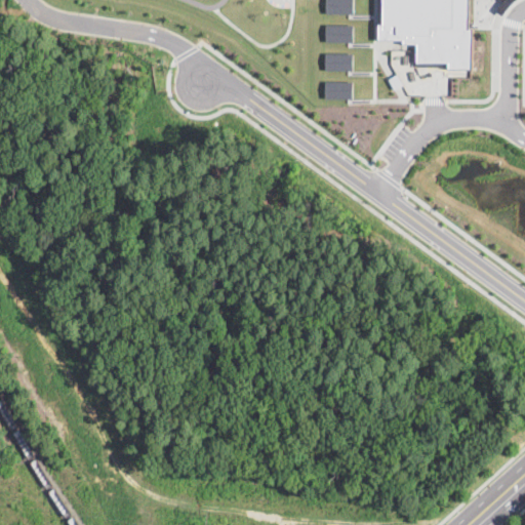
[(326,0),(326,12),(354,12),(354,0),(326,0)]
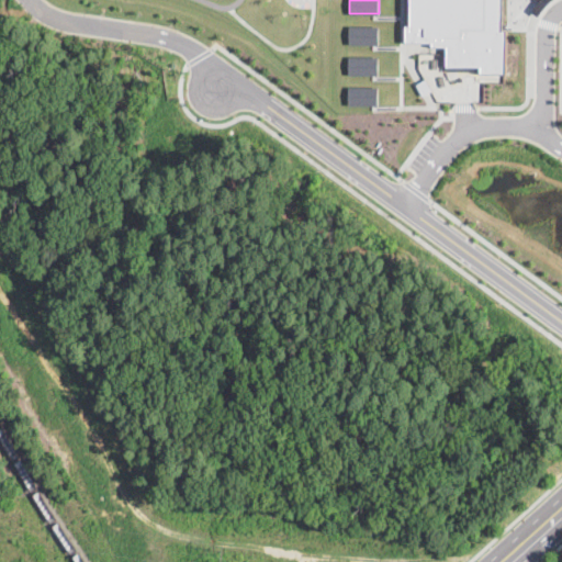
[(409,0),(409,24),(405,24),(405,41),(430,42),(430,45),(447,45),(447,66),(480,66),(480,72),(506,72),(505,30),(502,30),(501,0),(409,0)]
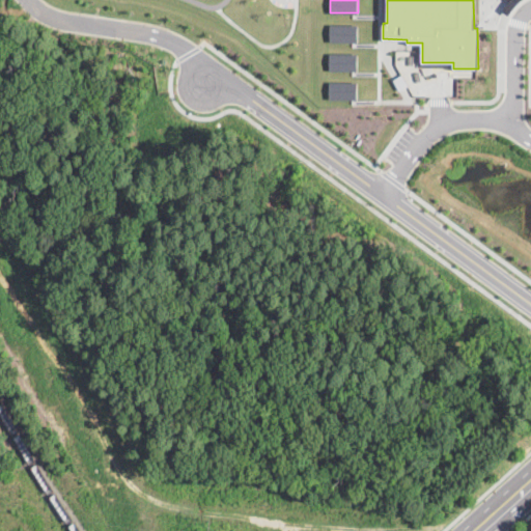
[(358,42),(357,24),(330,24),(330,42),(358,42)]
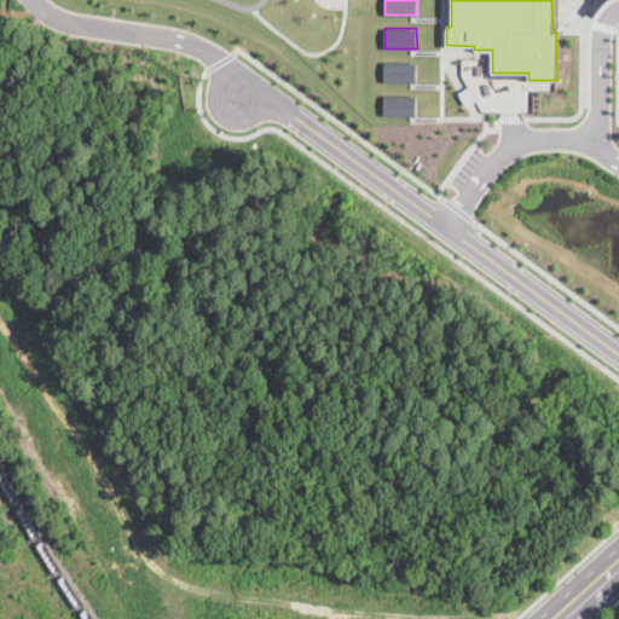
[(416,82),(416,62),(385,61),(383,81),(416,82)]
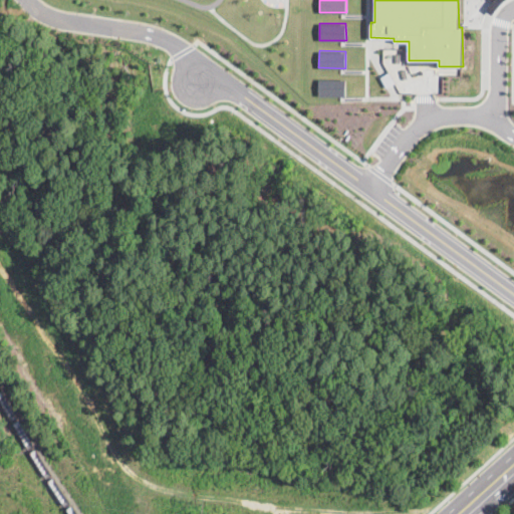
[(345,78),(318,78),(319,95),(345,95),(345,78)]
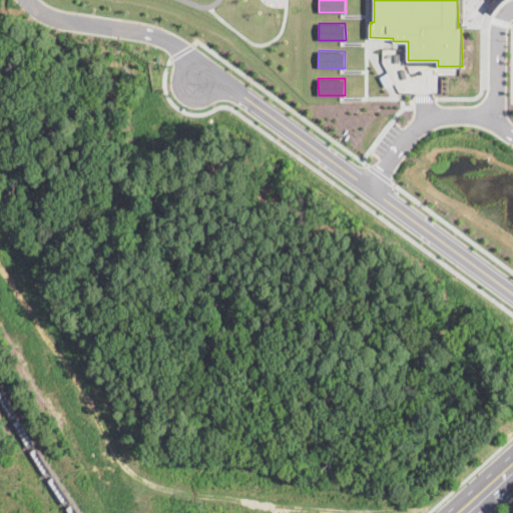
All buildings are outlined.
